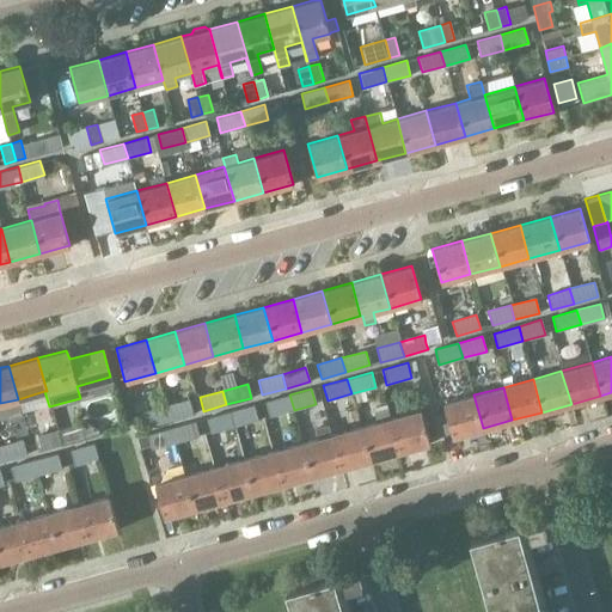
[(268,416),(294,410),(289,395),(264,402),(268,416)]
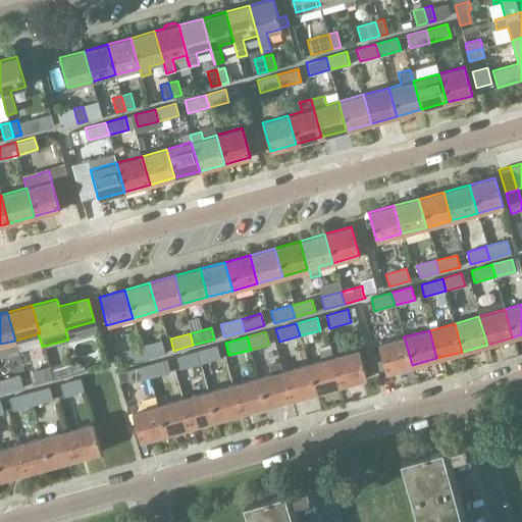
[(385,372),(412,365),(404,336),(378,344),(385,372)]
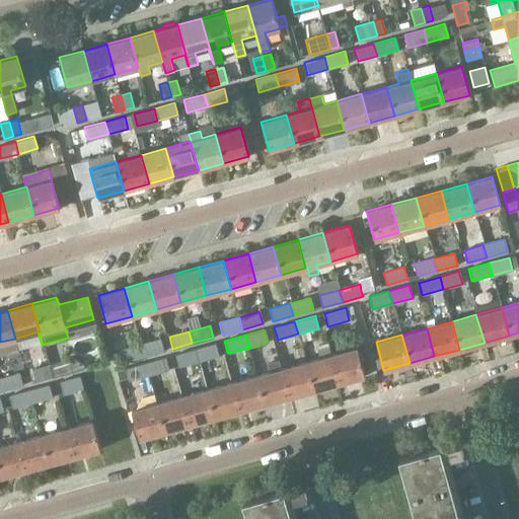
[(143,357),(162,352),(159,339),(140,345),(143,357)]
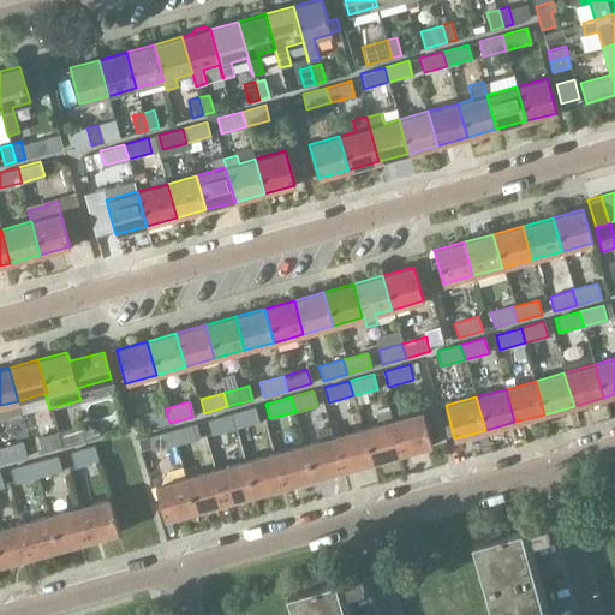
[(236,428),(258,422),(255,407),(232,413),(236,428)]
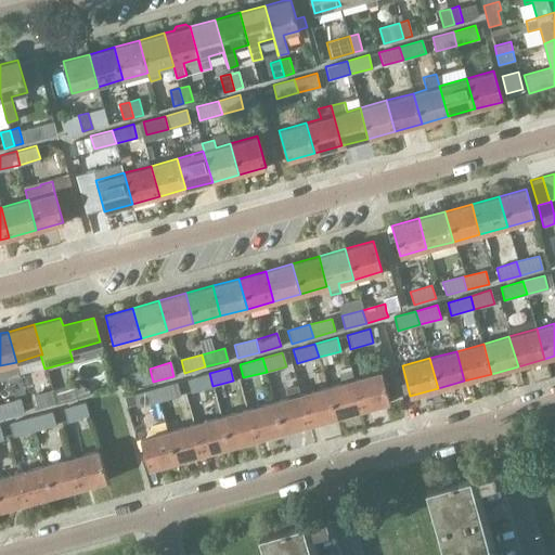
[(150,369),(127,374),(131,387),(153,382),(150,369)]
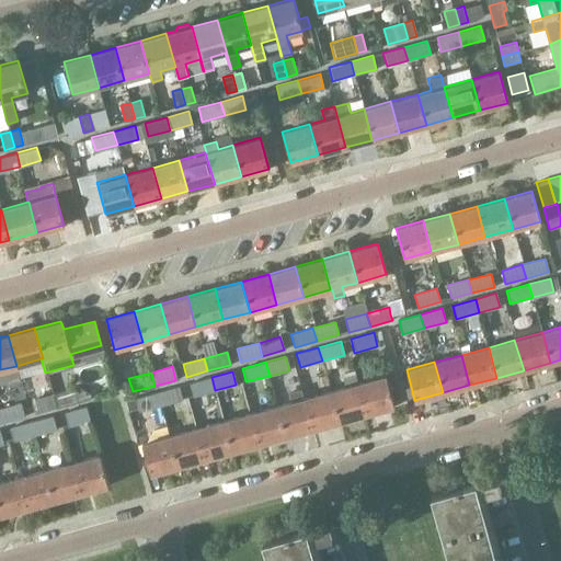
[(358,382),(367,414),(395,407),(386,375),(358,382)]
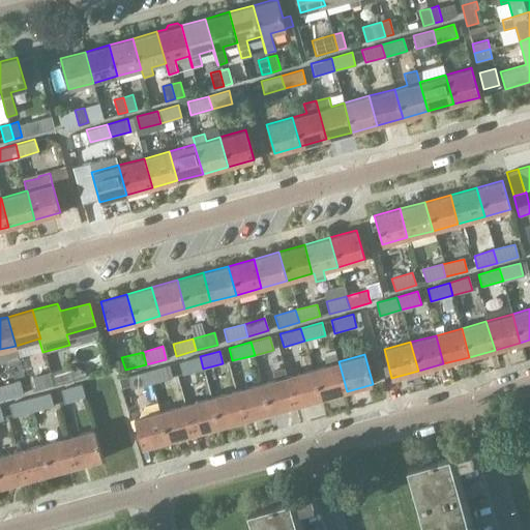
[(181,375),(203,369),(200,356),(178,362),(181,375)]
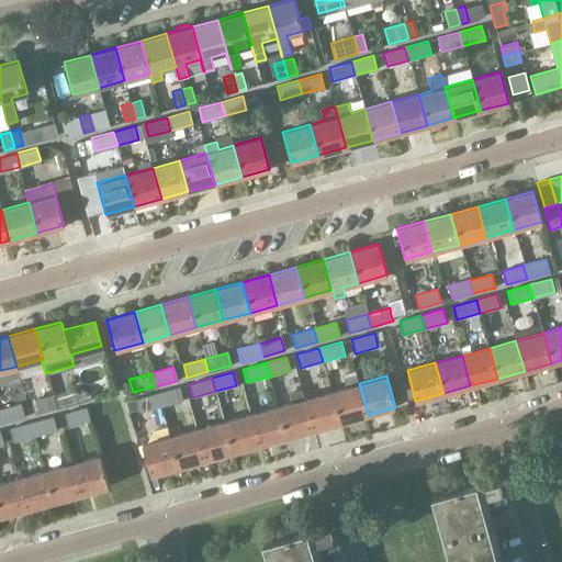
[(340,422),(368,415),(359,383),(332,391),(340,422)]
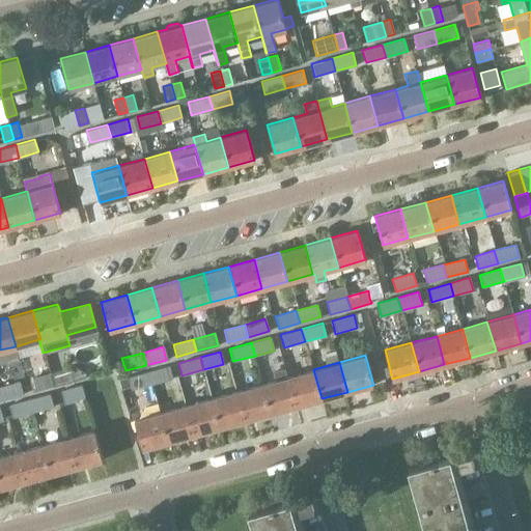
[(149,371),(152,384),(172,379),(168,366),(149,371)]
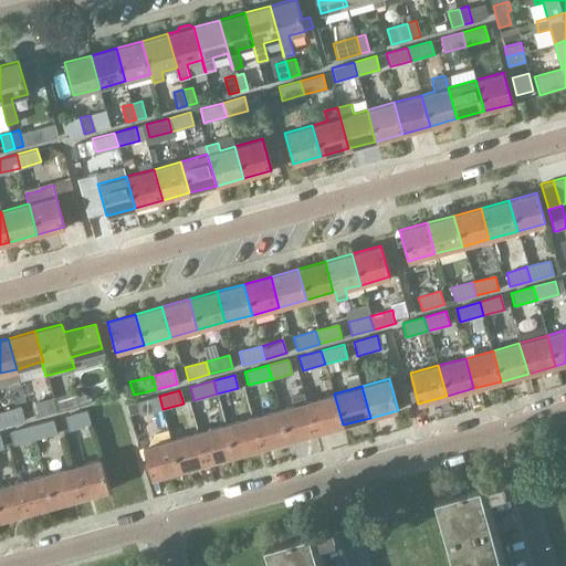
[(58,410),(79,405),(75,391),(53,397),(58,410)]
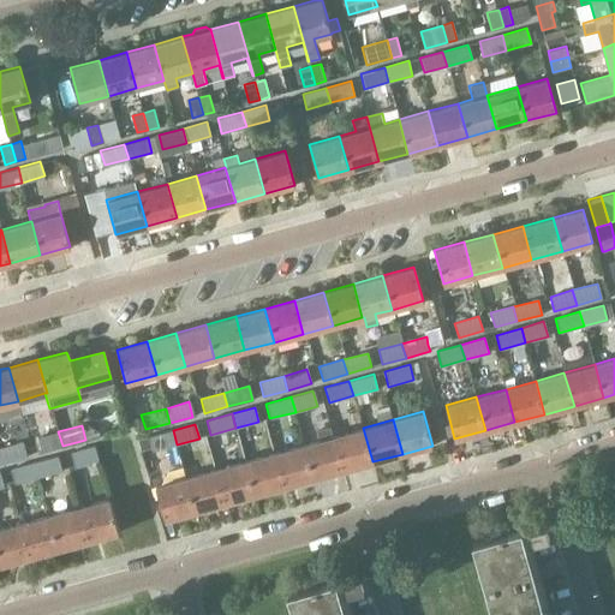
[(342,470),(334,436),(330,427),(316,430),(320,440),(304,445),(314,478),(342,470)]
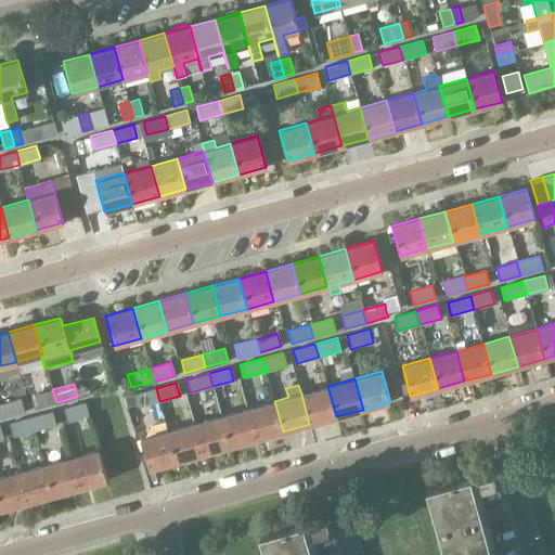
[(309,424),(336,416),(327,386),(301,394),(309,424)]
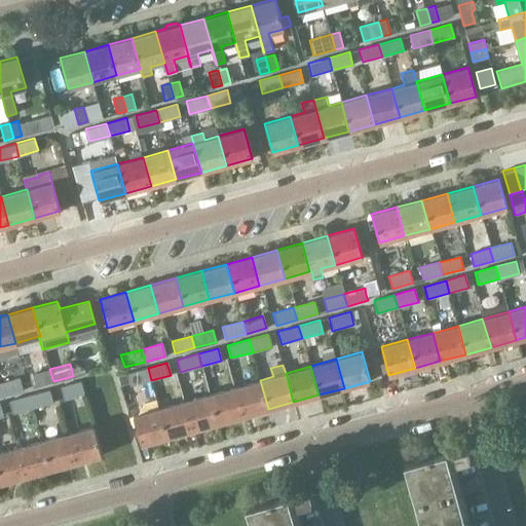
[(129,386),(151,380),(148,368),(126,374),(129,386)]
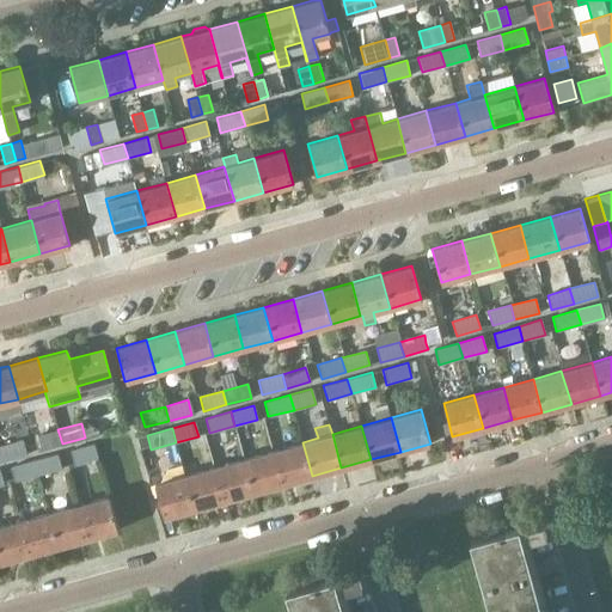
[(37,451),(62,444),(57,429),(34,436),(37,451)]
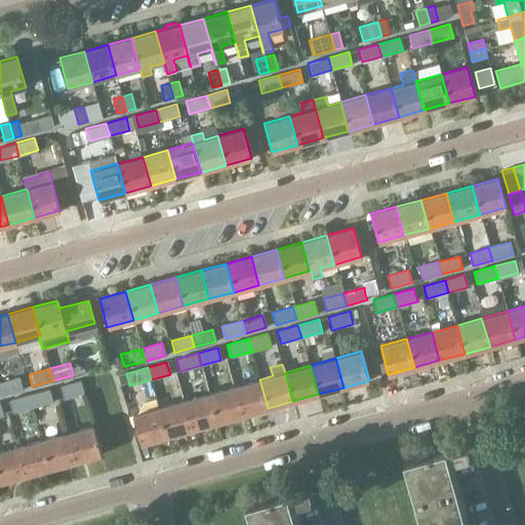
[(0,385),(3,395),(23,389),(19,376),(0,381),(0,385)]
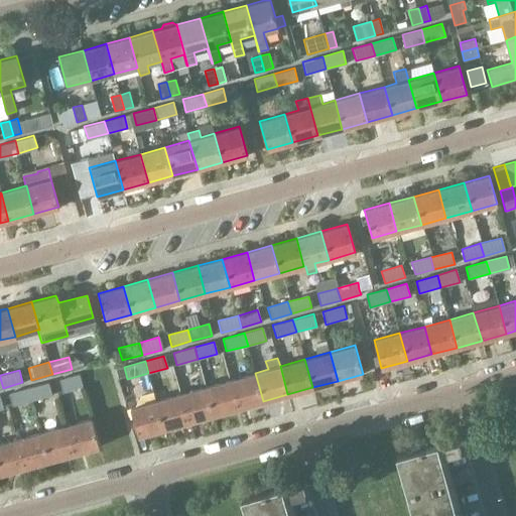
[(238,408),(263,401),(255,373),(230,380),(238,408)]
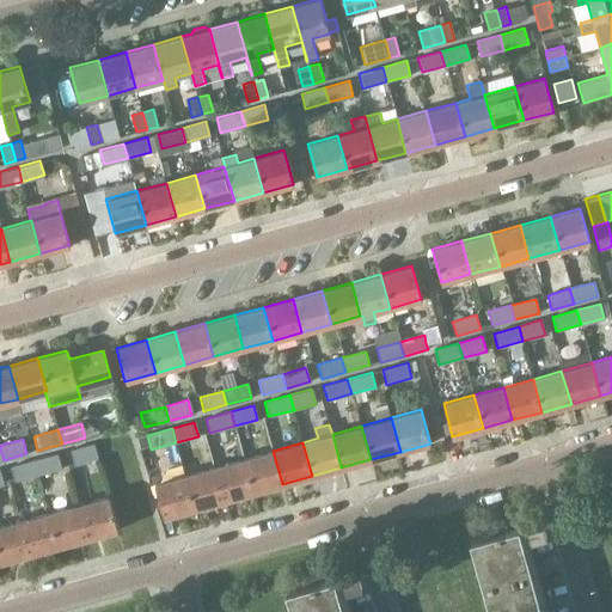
[(97,458),(93,445),(93,444),(69,450),(74,465),(97,458)]
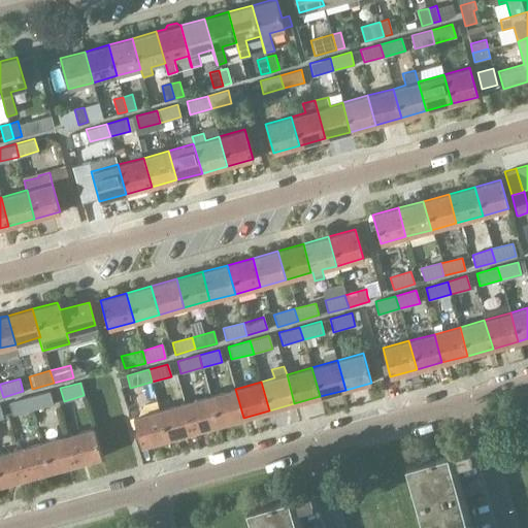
[(219,425),(243,418),(235,389),(210,396),(219,425)]
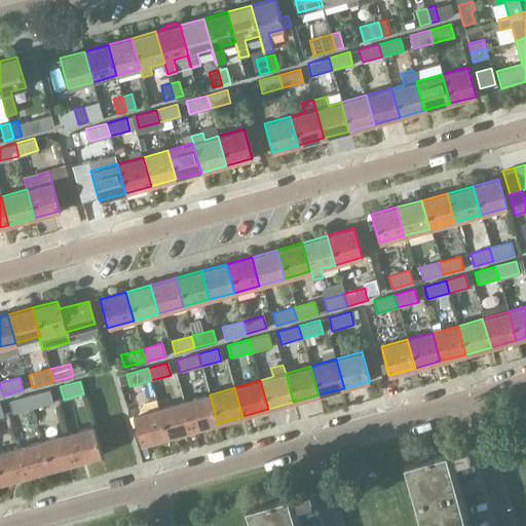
[(30,395),(33,408),(52,402),(49,389),(30,395)]
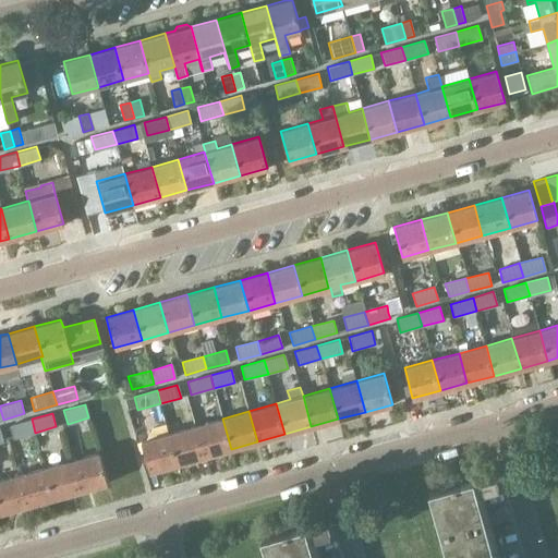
[(13,438),(35,433),(32,419),(9,425),(13,438)]
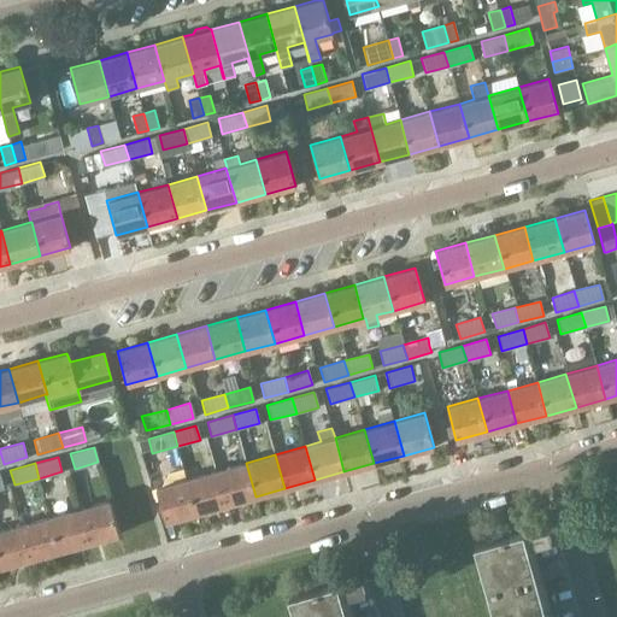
[(225,504),(256,497),(246,463),(217,470),(225,504)]
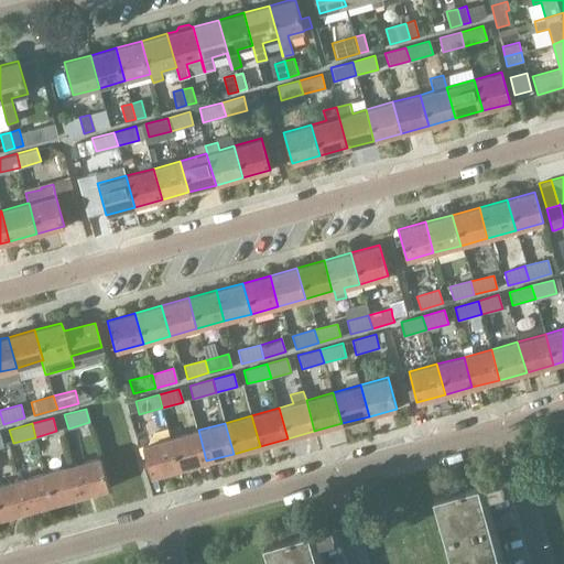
[(180,468),(206,461),(198,430),(171,437),(180,468)]
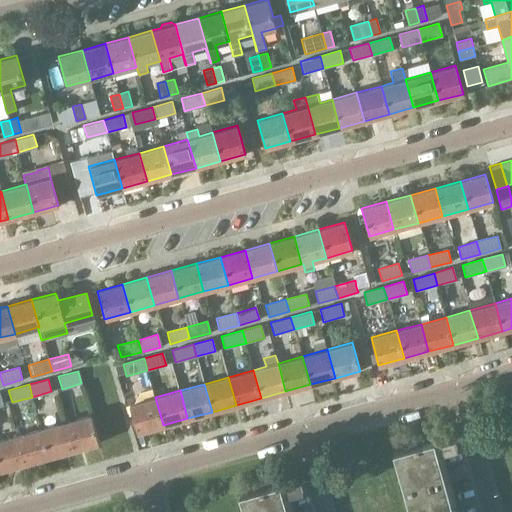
[(137,433),(163,425),(155,397),(129,404),(137,433)]
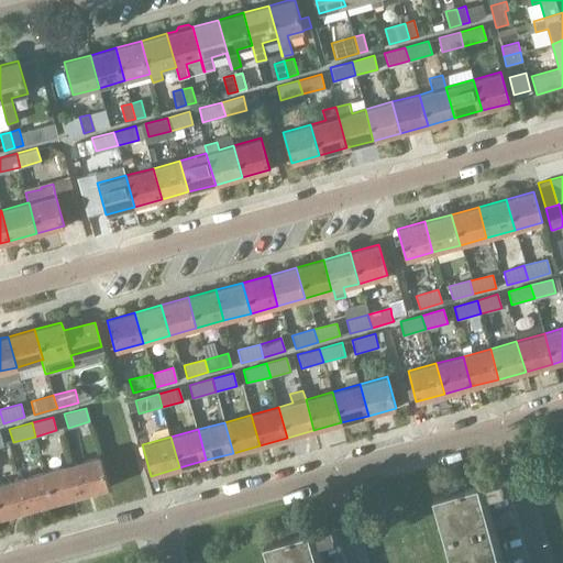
[(80,495),(108,487),(99,456),(72,464),(80,495)]
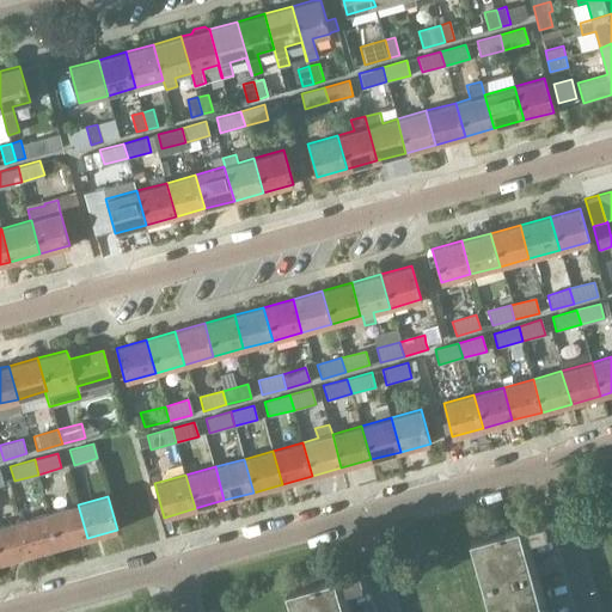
[(57,545),(87,538),(78,505),(49,513),(57,545)]
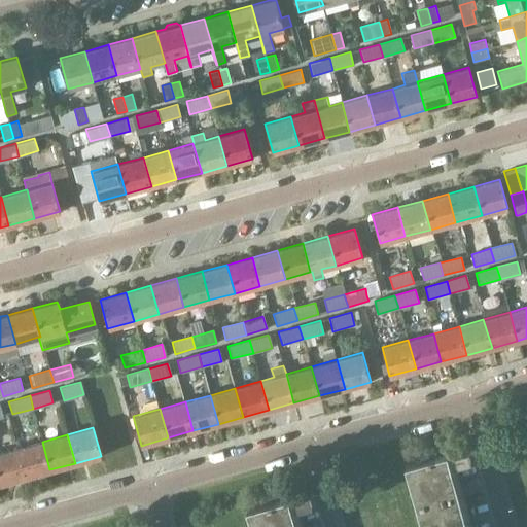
[(25,477),(49,469),(42,442),(16,449),(25,477)]
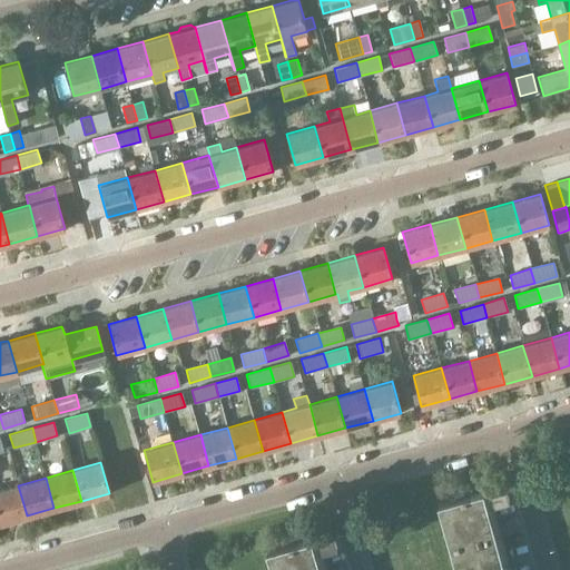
[(0,522),(27,516),(18,485),(0,489),(0,522)]
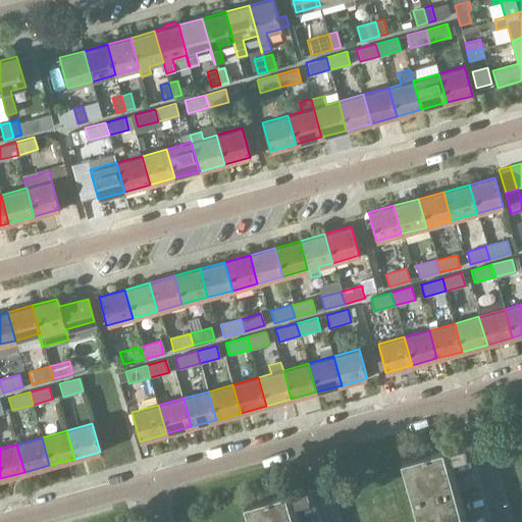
[(401,460),(417,521),(461,521),(446,461),(466,456),(463,445),(442,451),(441,449),(401,460)]
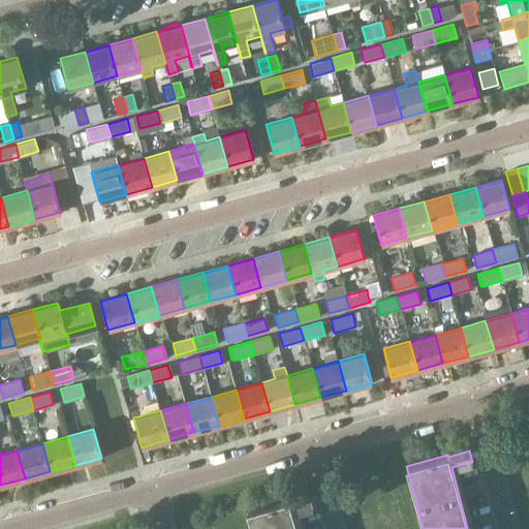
[(246,510),(251,528),(296,528),(291,511),(312,506),(309,495),(288,501),(288,499),(246,510)]
